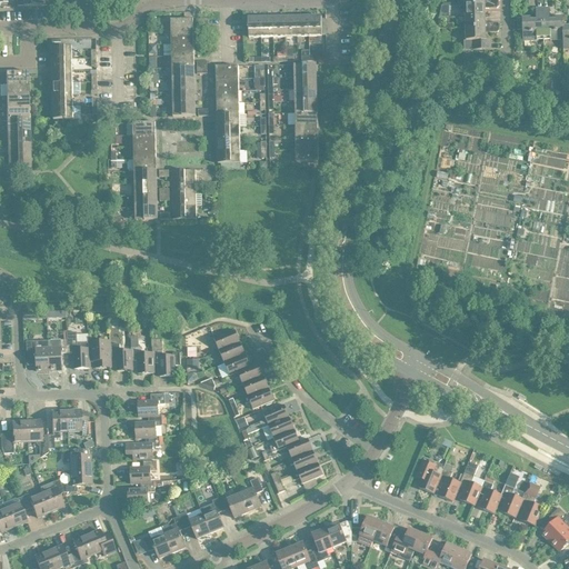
[(465,17),(485,16),(485,9),(496,8),(498,7),(498,3),(465,5),(465,17)]
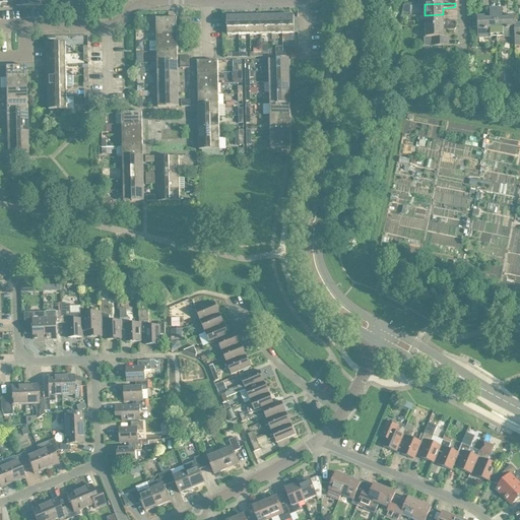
[(471,17),(472,28),(477,27),(477,38),(496,37),(496,28),(495,7),(489,7),(489,16),(471,17)]
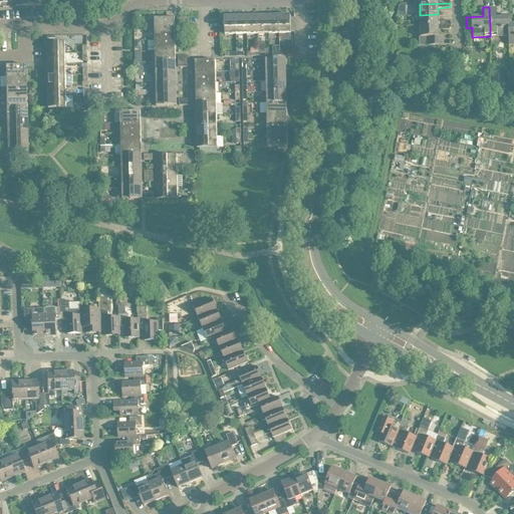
[(496,7),(489,7),(490,28),(490,36),(508,35),(509,35),(508,24),(508,15),(496,16),(496,7)]
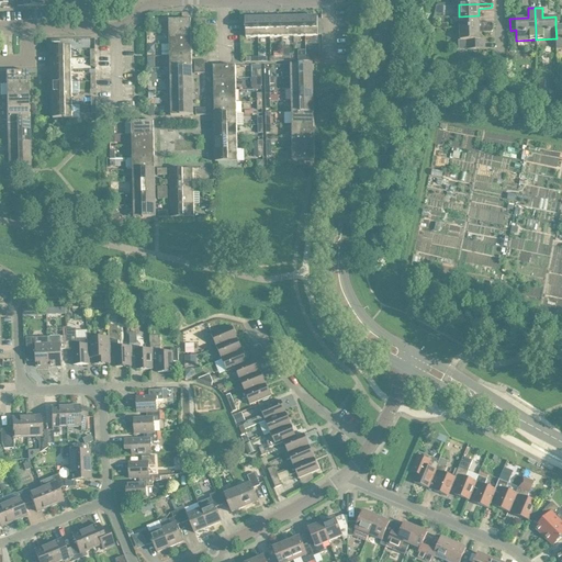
[(459,27),(493,27),(492,24),(491,22),(479,23),(479,15),(459,17),(459,27)]
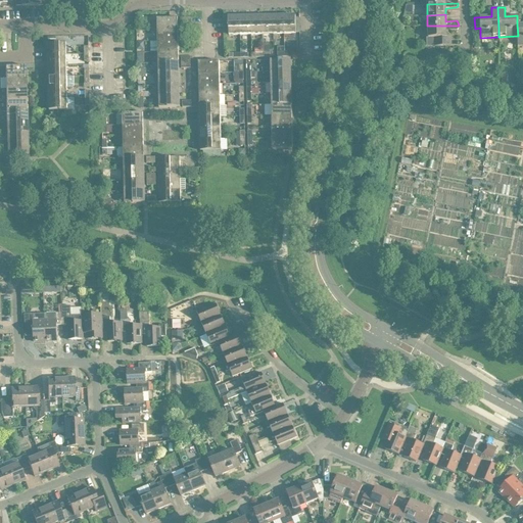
[(250,16),(250,35),(262,34),(262,15),(250,16)]
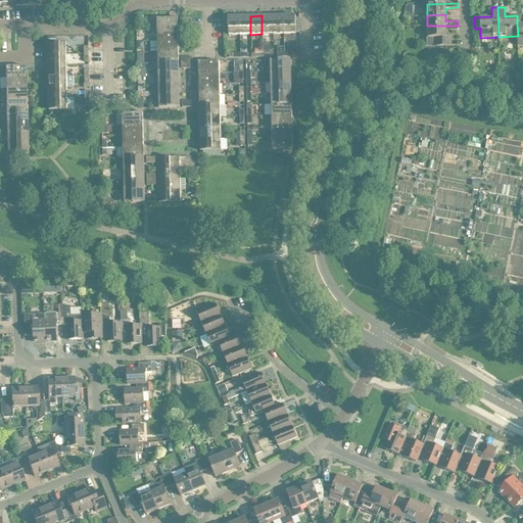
[(262,15),(262,34),(273,34),(273,15),(262,15)]
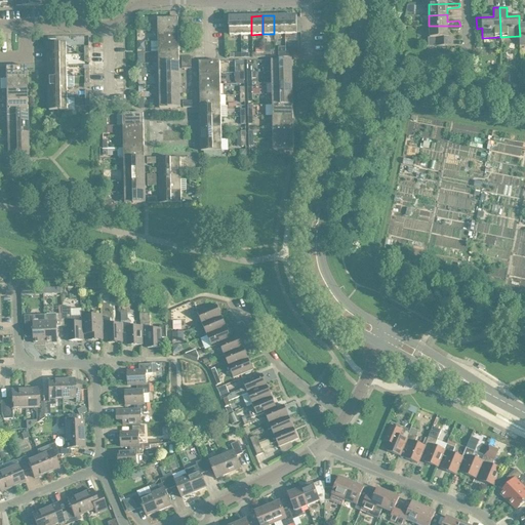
[(274,15),(274,34),(285,34),(284,15),(274,15)]
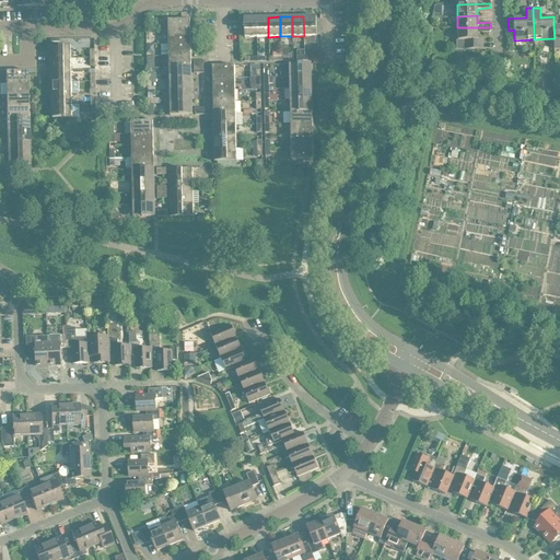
[(303,16),(304,36),(316,36),(315,16),(303,16)]
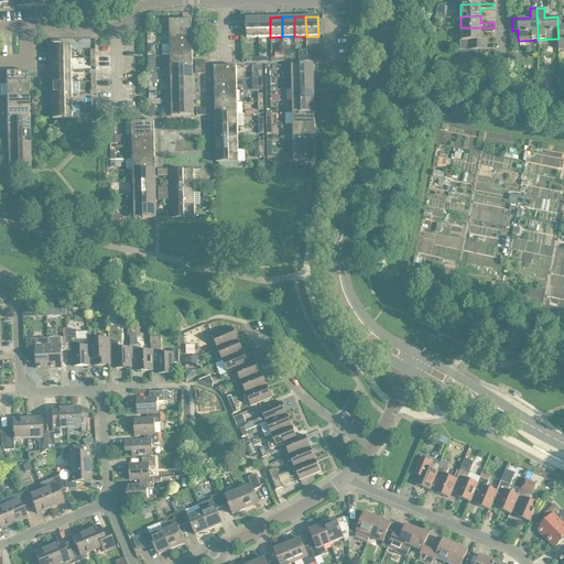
[(258,31),(258,18),(246,18),(246,31),(246,38),(258,38),(258,31)]
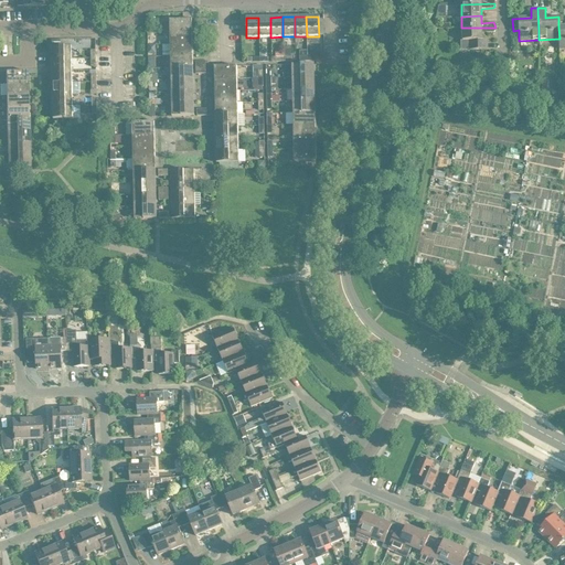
[(258,18),(258,31),(258,38),(270,38),(270,18),(258,18)]
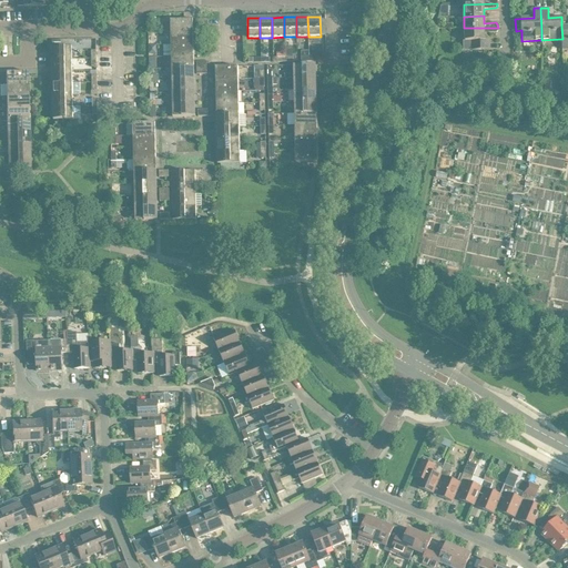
[(170,32),(190,32),(190,20),(170,20),(170,32)]
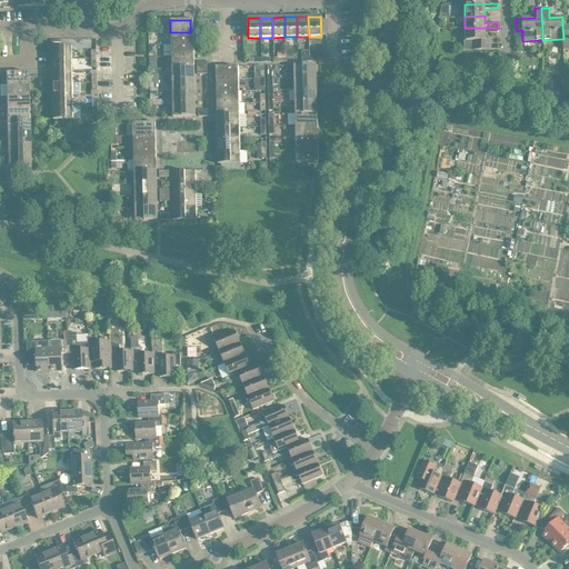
[(499,28),(465,28),(465,41),(471,41),(471,50),(489,49),(489,39),(485,39),(485,32),(496,32),(499,31),(499,28)]
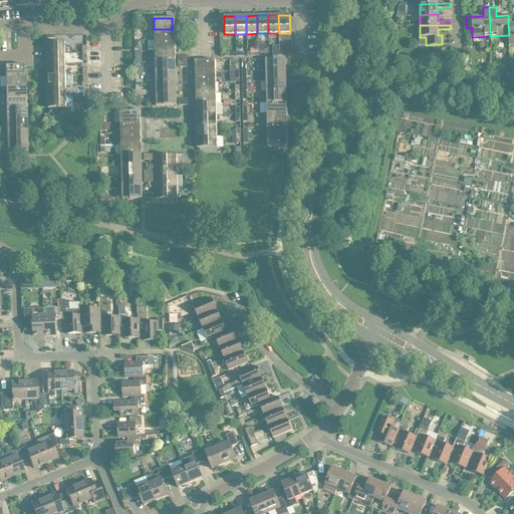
[(172,29),(154,29),(154,40),(172,40),(172,29)]
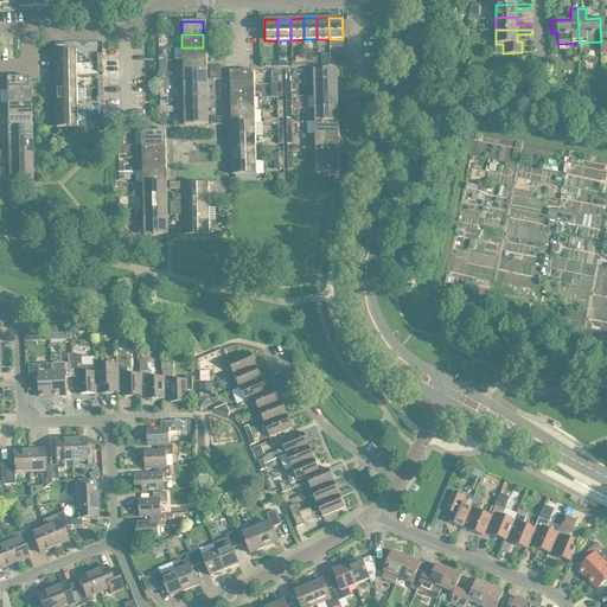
[(183,61),(204,59),(203,48),(181,48),(183,61)]
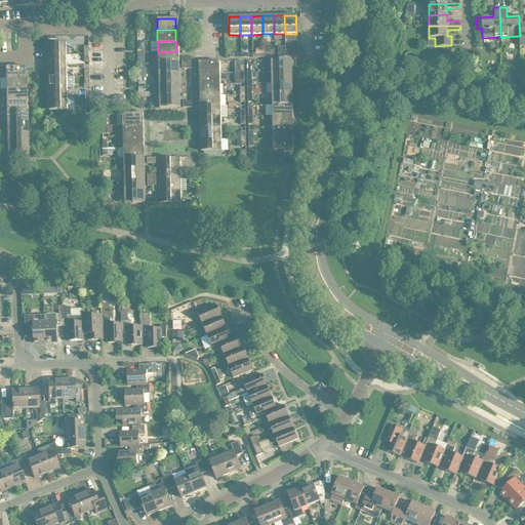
[(66,42),(47,43),(47,54),(66,54),(66,42)]
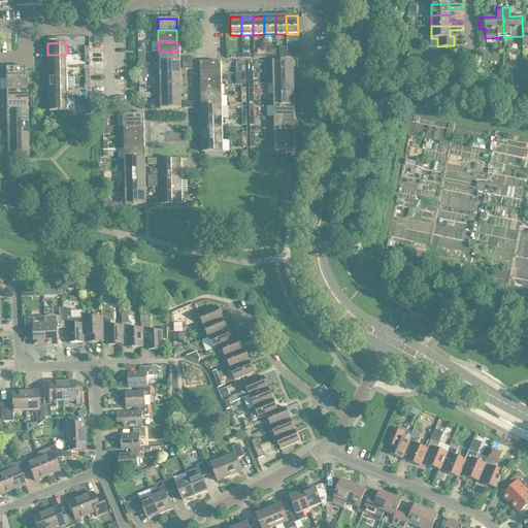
[(159,64),(177,63),(177,52),(159,53),(159,64)]
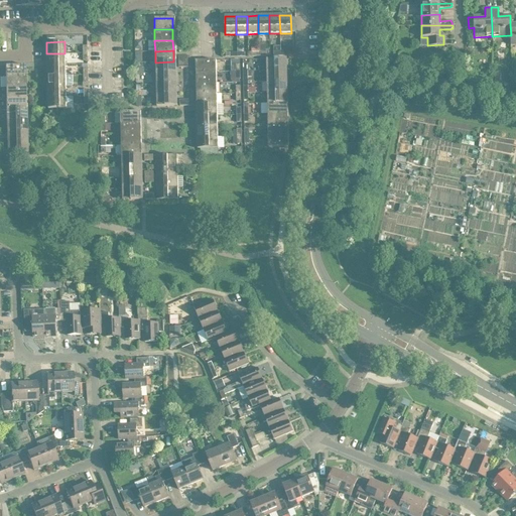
[(65,53),(46,53),(47,65),(66,65),(65,53)]
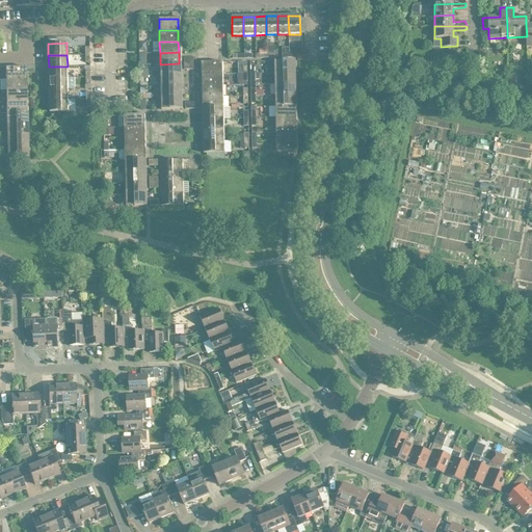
[(274,73),(293,73),(293,60),(274,61),(274,73)]
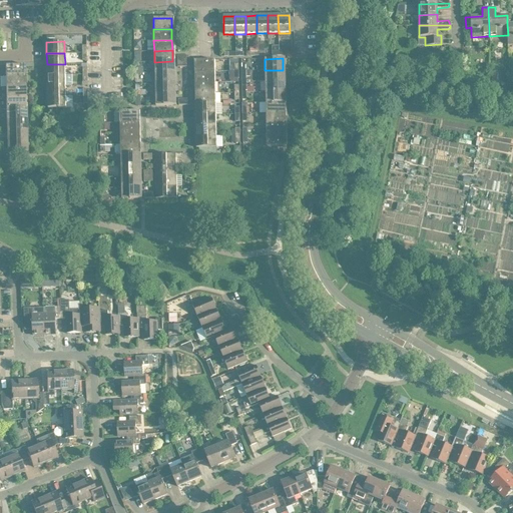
[(196,71),(214,71),(214,60),(196,60),(196,71)]
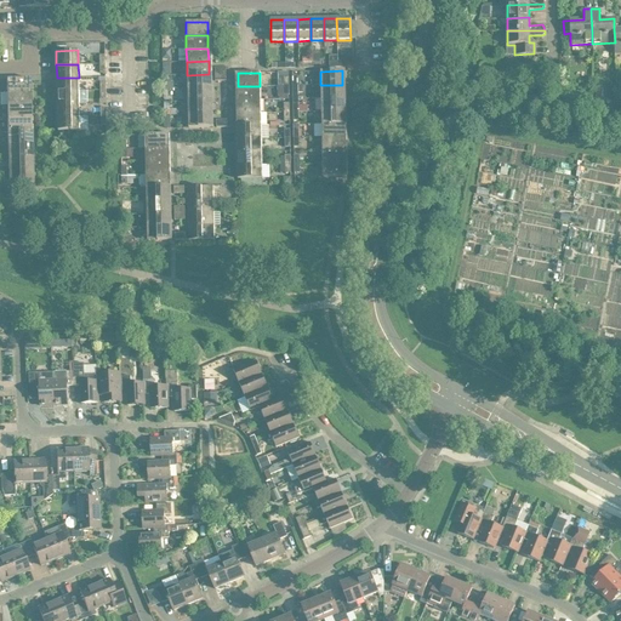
[(209,74),(187,75),(187,87),(209,87),(209,74)]
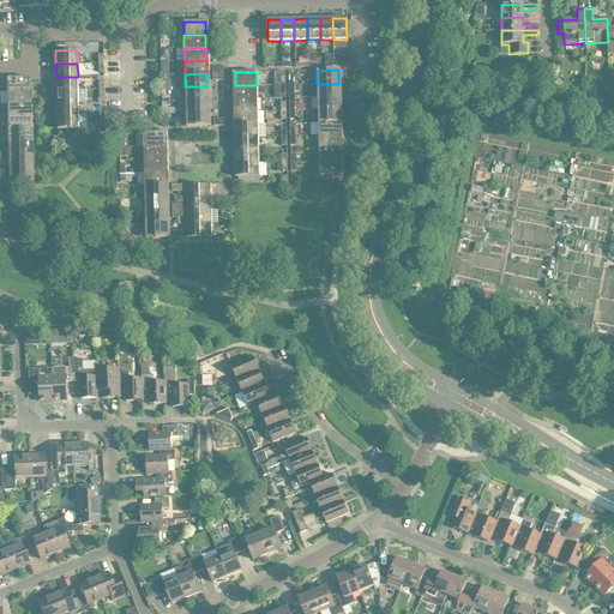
[(78,77),(56,77),(56,90),(78,89),(78,77)]
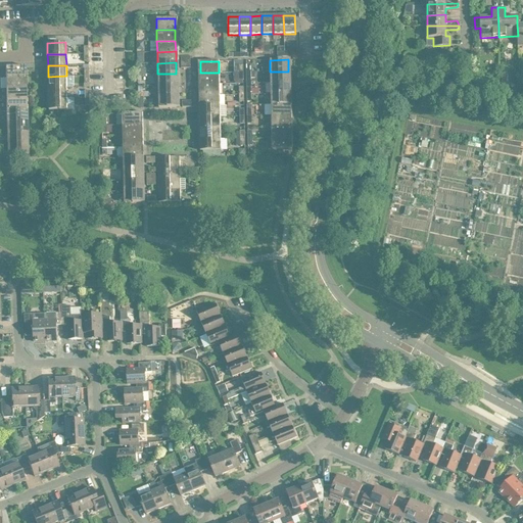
[(5,78),(24,78),(22,66),(5,66),(5,78)]
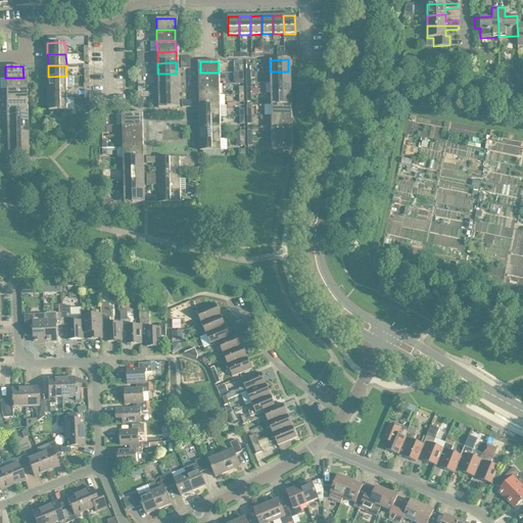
[(270,83),(288,82),(288,72),(270,72),(270,83)]
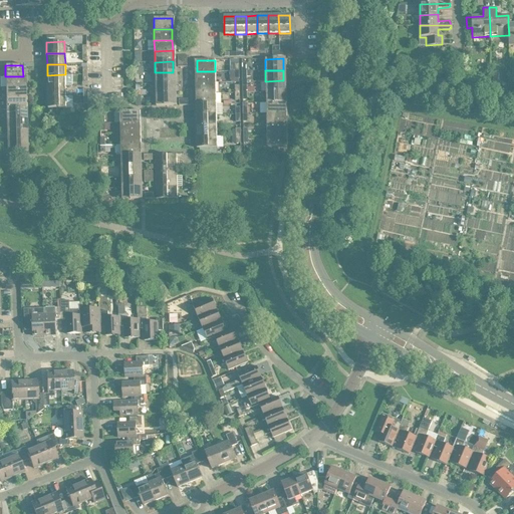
[(215,71),(197,71),(197,82),(215,82),(215,71)]
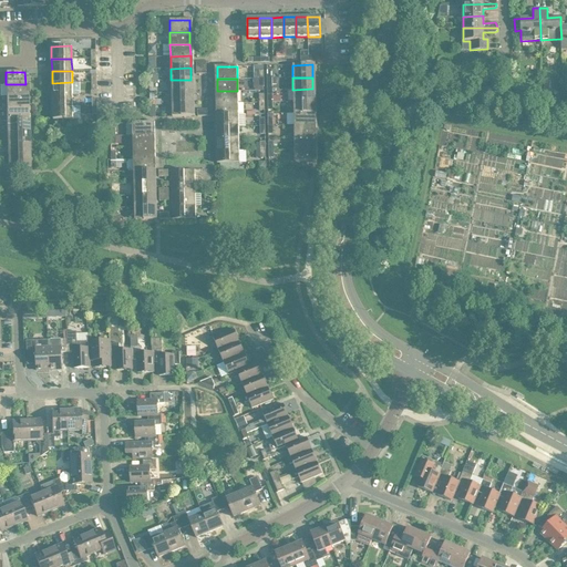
[(191,80),(171,80),(171,92),(191,92),(191,80)]
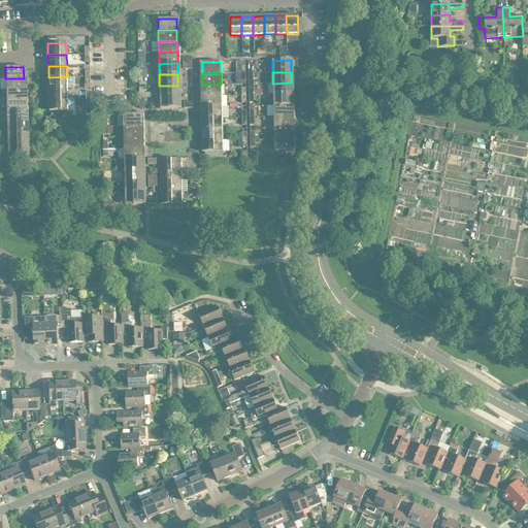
[(67,76),(48,77),(48,88),(67,88),(67,76)]
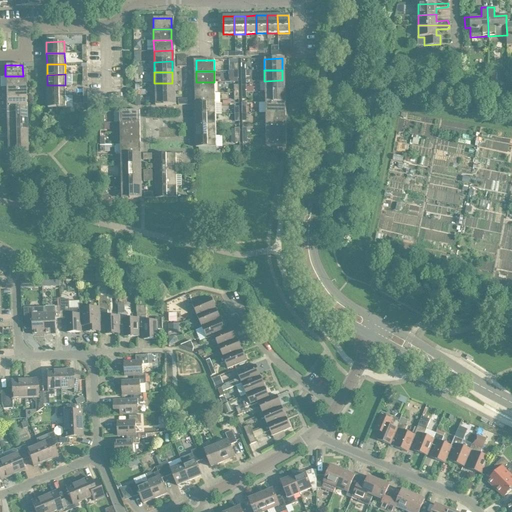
[(5,87),(23,87),(23,76),(5,76),(5,87)]
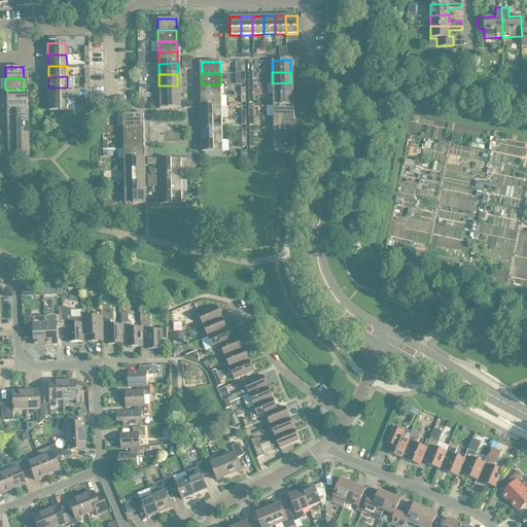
[(272,95),(290,94),(290,82),(272,83),(272,95)]
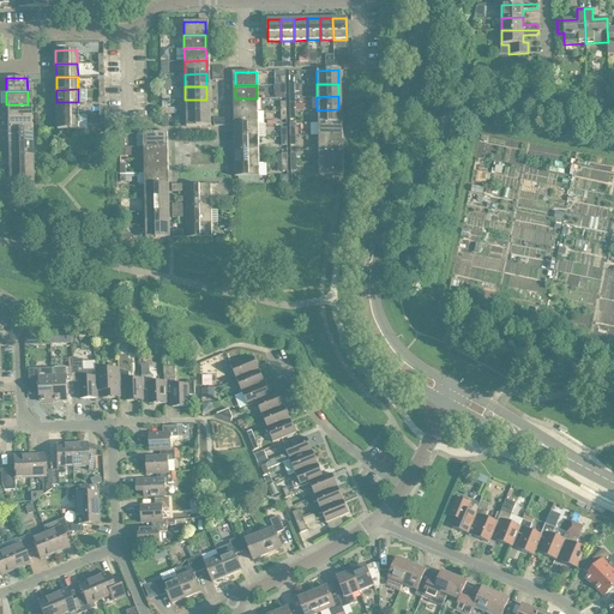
[(257,98),(235,98),(236,112),(257,112),(257,98)]
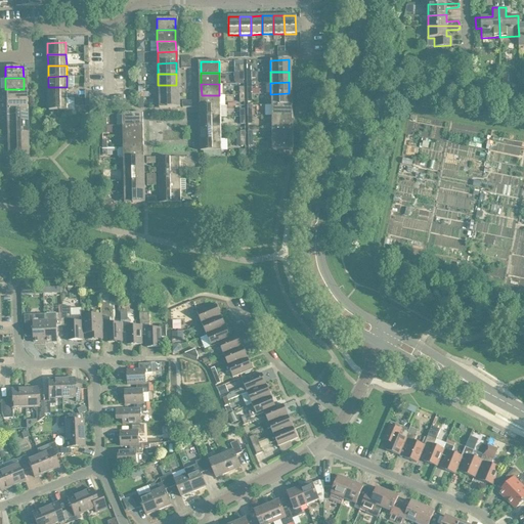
[(176,85),(158,85),(159,96),(177,96),(176,85)]
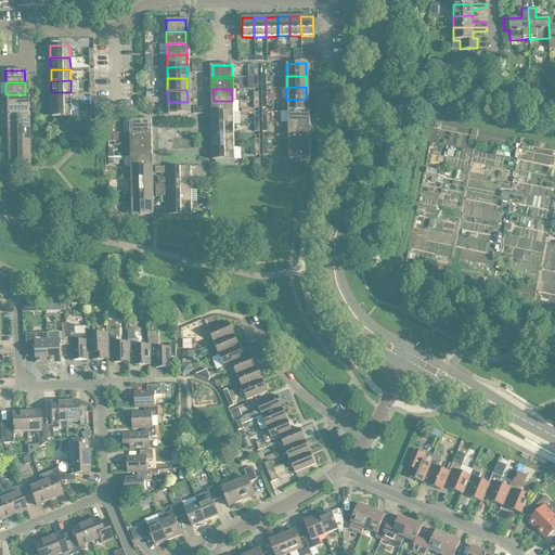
[(71,92),(51,92),(51,104),(71,104),(71,92)]
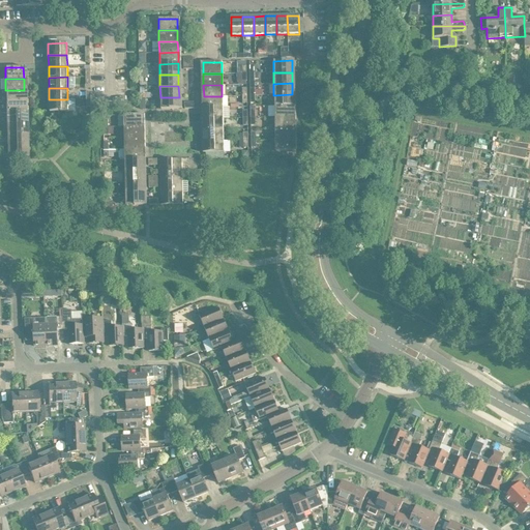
[(5,101),(24,100),(24,90),(5,90),(5,101)]
